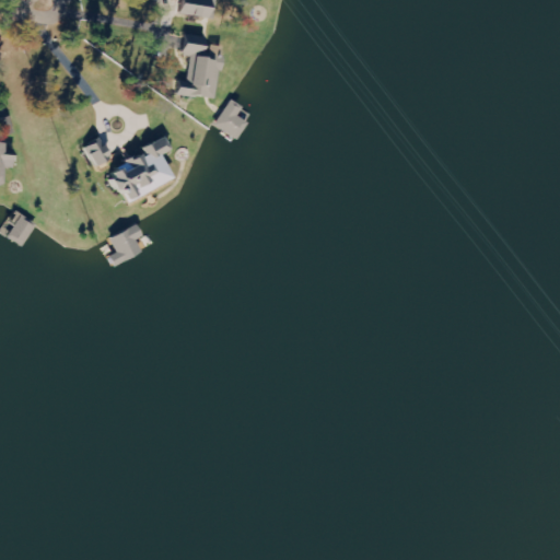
[(210,18),(211,0),(177,0),(177,15),(210,18)]
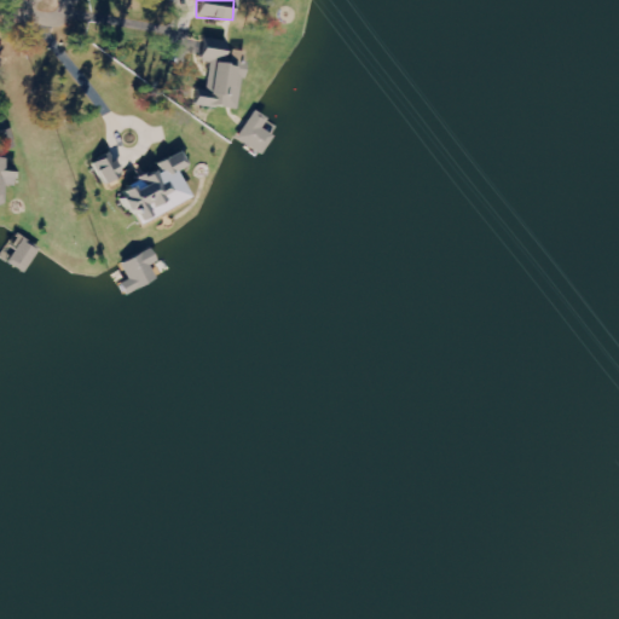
[(207,62),(203,106),(237,110),(242,63),(223,61),(225,42),(200,40),(198,62),(207,62)]
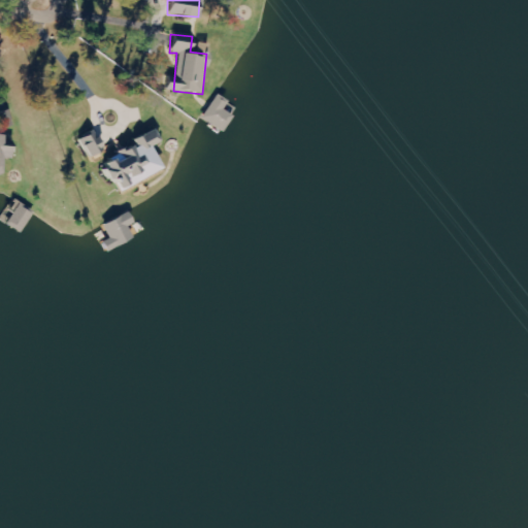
[(202,122),(224,131),(231,116),(223,111),(227,100),(215,94),(202,122)]
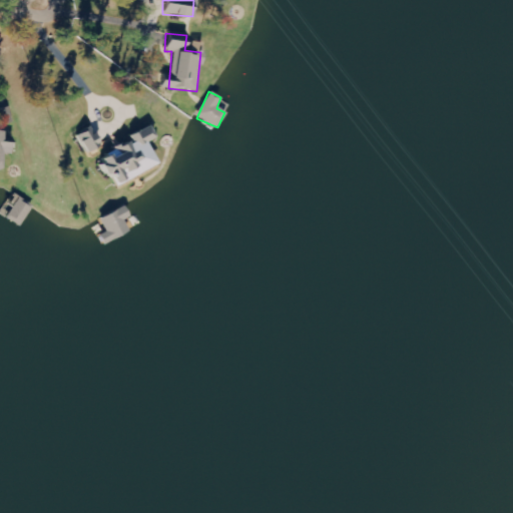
[(155,166),(145,142),(153,138),(148,125),(126,135),(129,141),(95,156),(108,186),(155,166)]
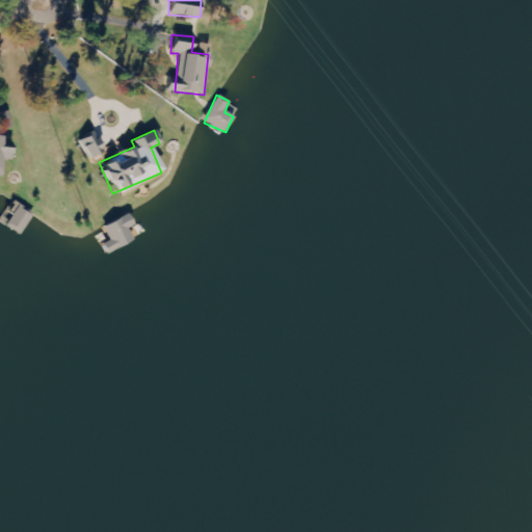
[(0,177),(1,178),(1,160),(9,160),(9,143),(0,142),(0,177)]
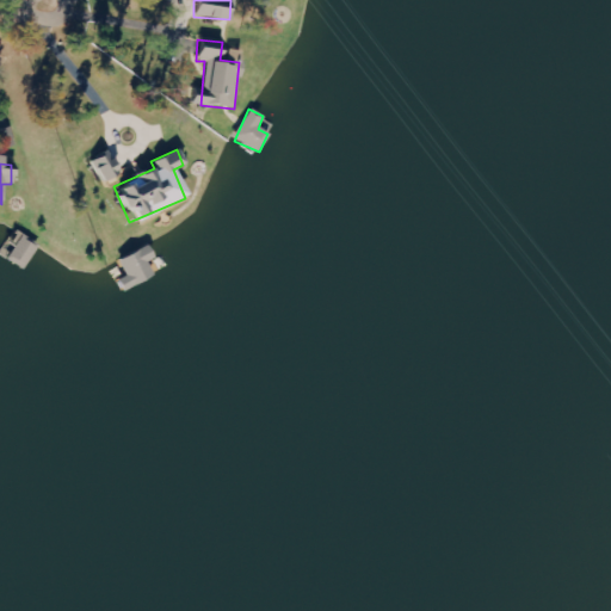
[(146,263),(153,259),(146,246),(117,260),(125,276),(116,281),(121,291),(153,276),(146,263)]
